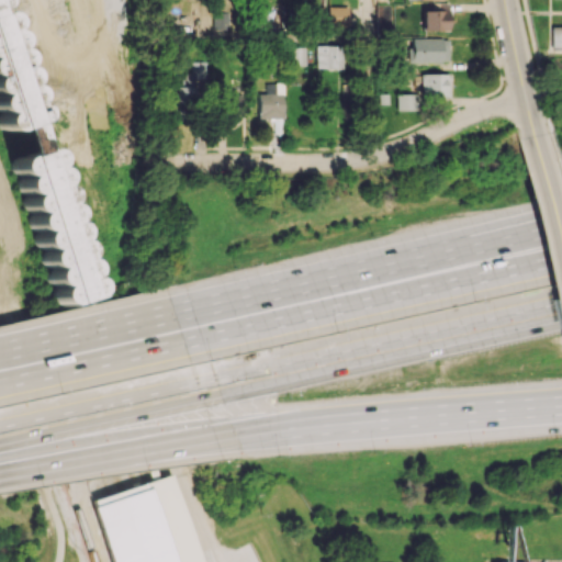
[(0,132),(0,0),(1,0),(43,126),(2,139),(0,132)]
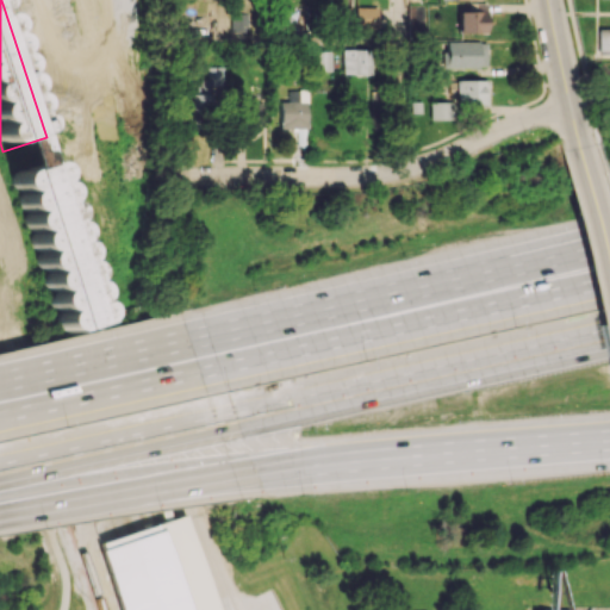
[(409,33),(423,33),(421,4),(408,4),(409,33)]
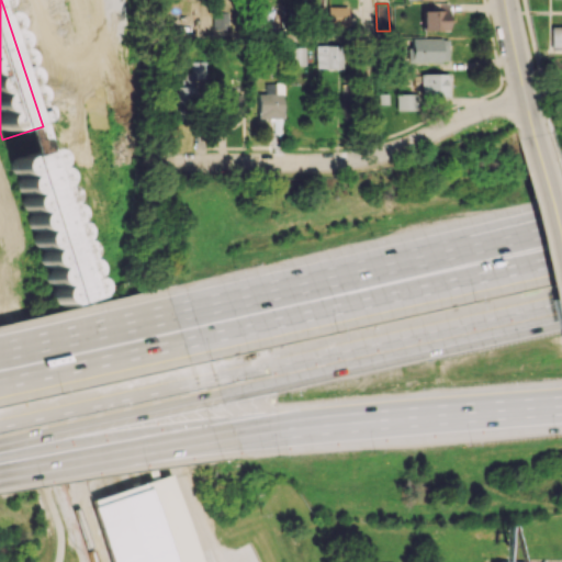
[(446,31),(447,4),(422,4),(420,30),(446,31)]
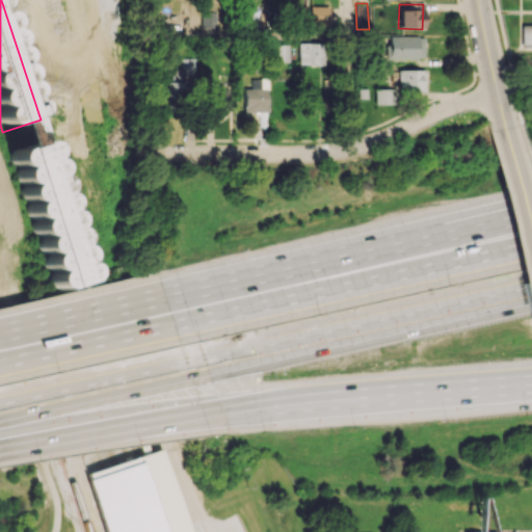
[(329,24),(328,5),(310,6),(311,25),(329,24)]
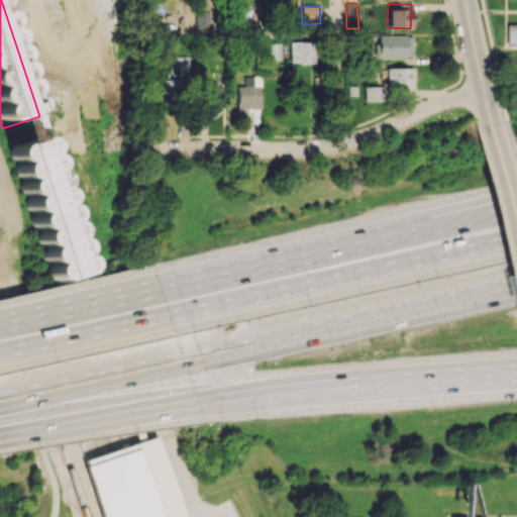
[(196,28),(213,28),(213,11),(196,10),(196,28)]
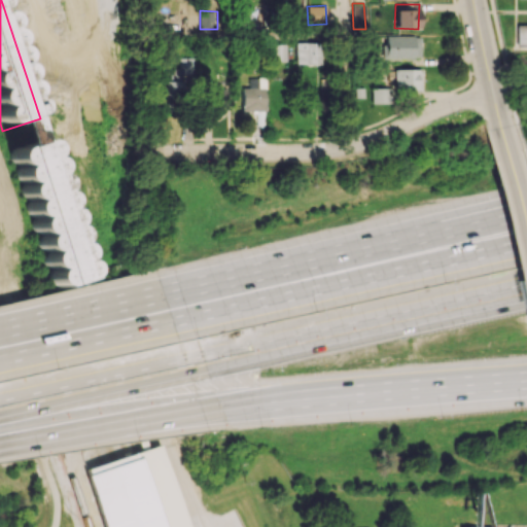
[(515,45),(526,45),(526,24),(516,25),(515,45)]
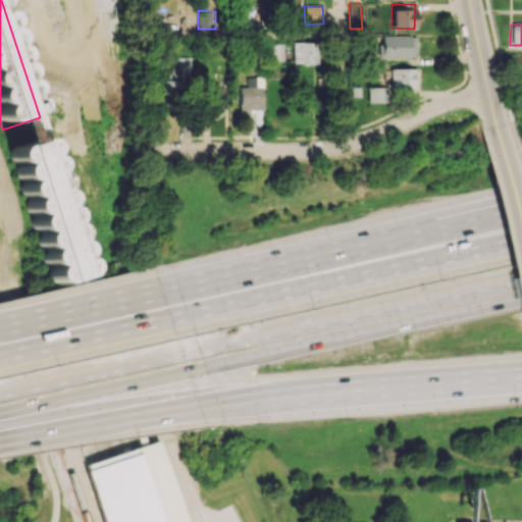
[(379,35),(379,57),(415,58),(415,36),(379,35)]
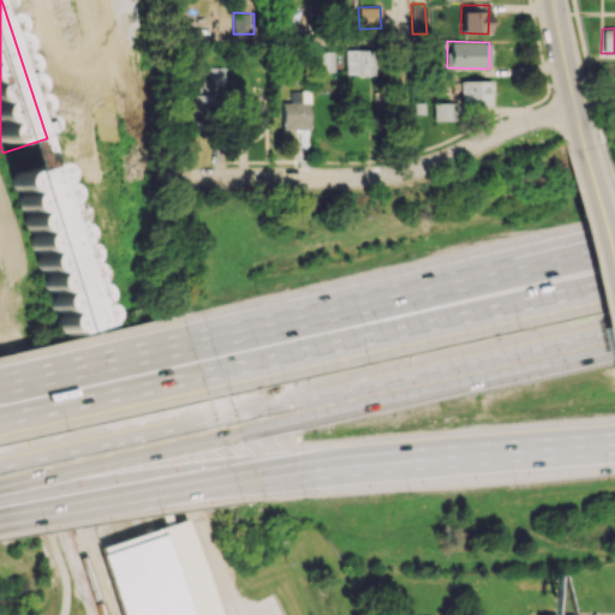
[(374,49),(345,49),(346,75),(375,75),(374,49)]
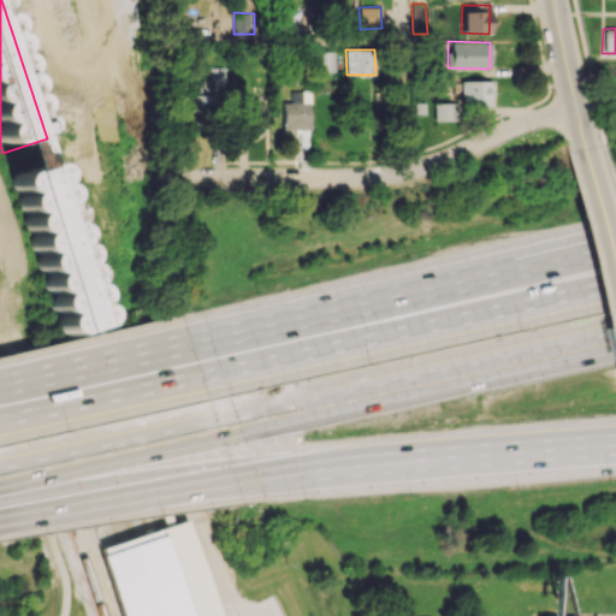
[(335,52),(315,52),(315,71),(335,71),(335,52)]
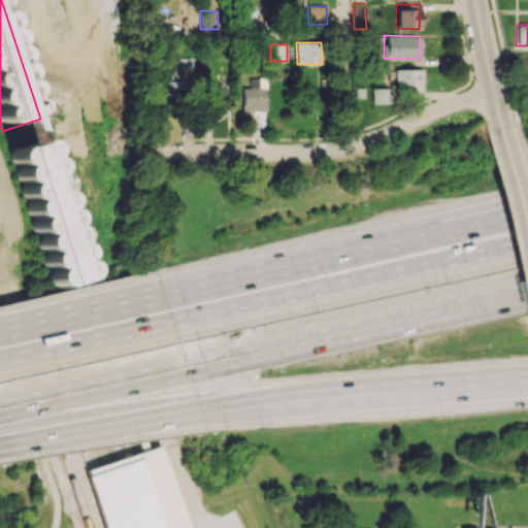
[(195,58),(179,58),(180,68),(170,68),(170,79),(167,80),(167,106),(177,105),(176,96),(185,96),(185,74),(195,74),(195,58)]
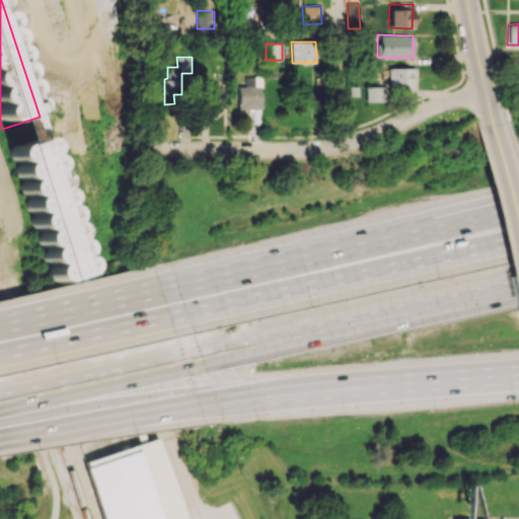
[(414,88),(414,67),(388,68),(388,88),(414,88)]
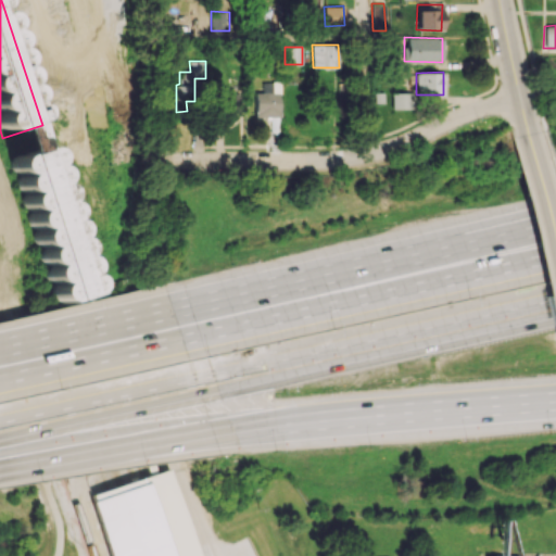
[(255,92),(255,117),(280,116),(280,92),(274,92),(274,83),(263,83),(263,92),(255,92)]
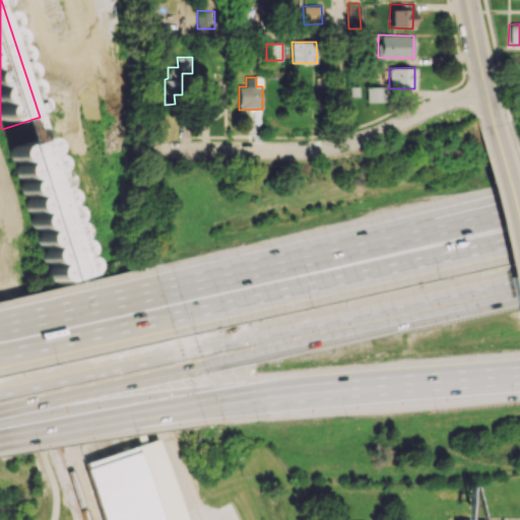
[(367,102),(385,102),(385,86),(366,86),(367,102)]
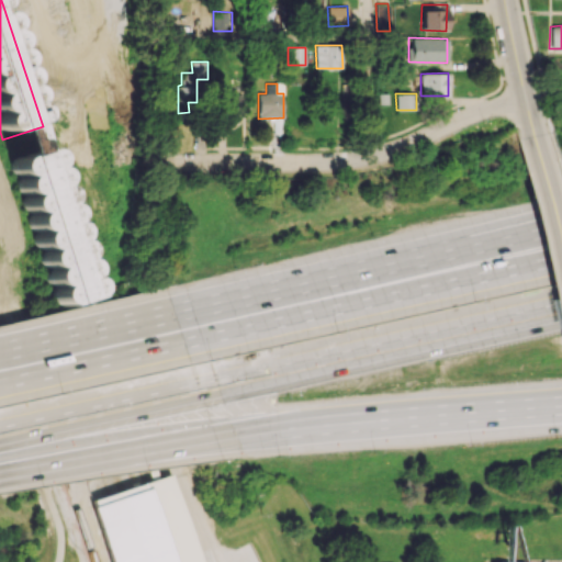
[(246,94),(232,94),(232,119),(239,119),(239,127),(245,127),(246,94)]
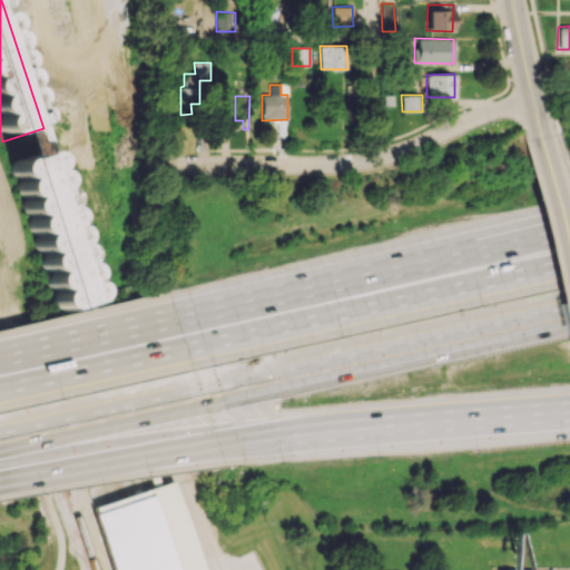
[(6,156),(49,141),(100,303),(58,316),(6,156)]
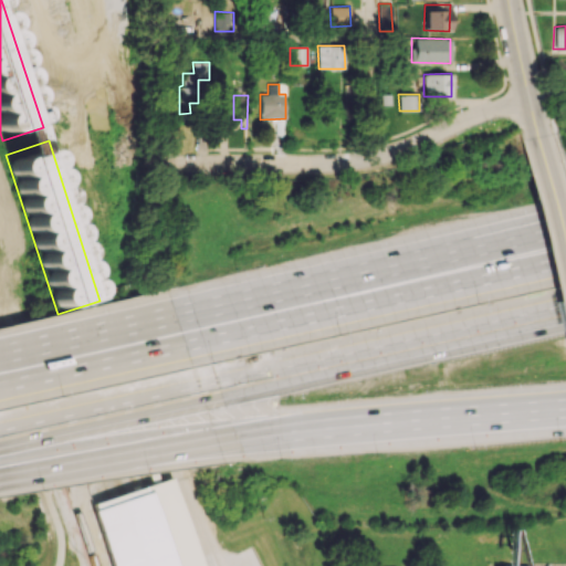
[(92,501),(173,474),(202,565),(109,565),(91,507),(94,506),(92,501)]
